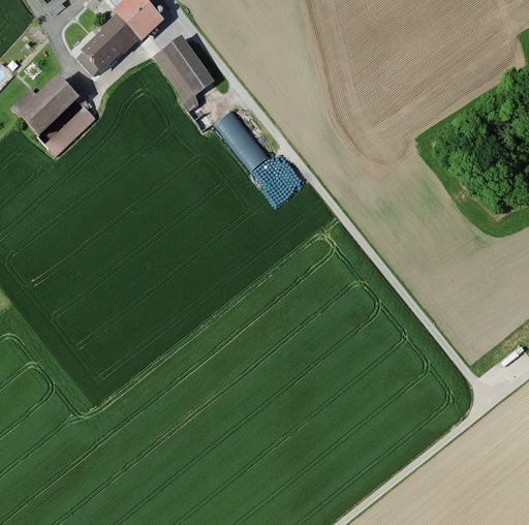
[(43,0),(53,10),(64,1),(63,0),(43,0)]
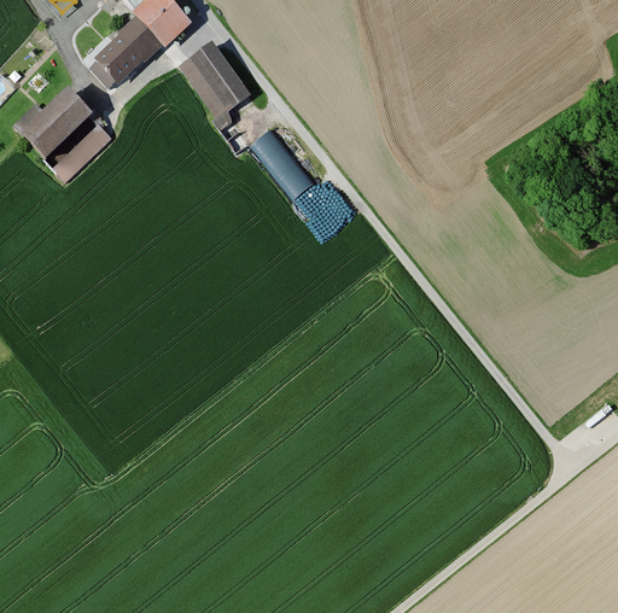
[(186,21),(168,0),(150,0),(135,13),(138,17),(93,58),(95,60),(89,66),(108,87),(115,80),(117,82),(186,21)]
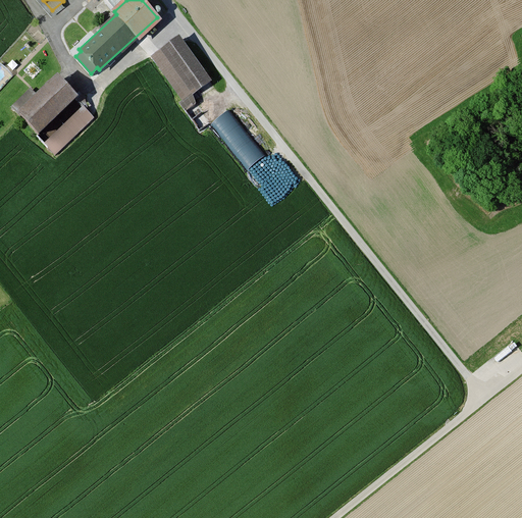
[(180,36),(153,55),(174,86),(184,98),(179,101),(199,128),(207,122),(209,120),(193,93),(211,81),(181,38),(180,36)]
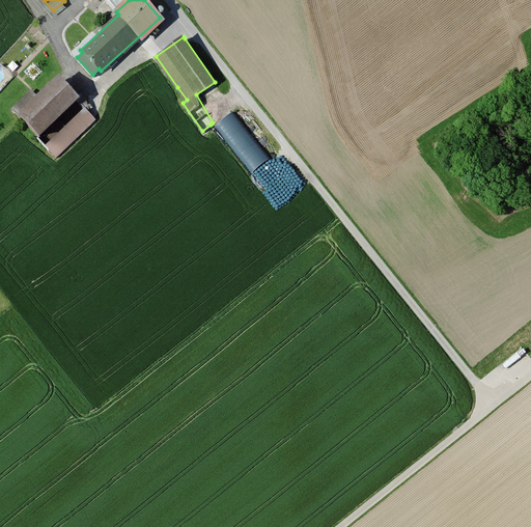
[(33,59),(25,67),(33,76),(42,67),(33,59)]
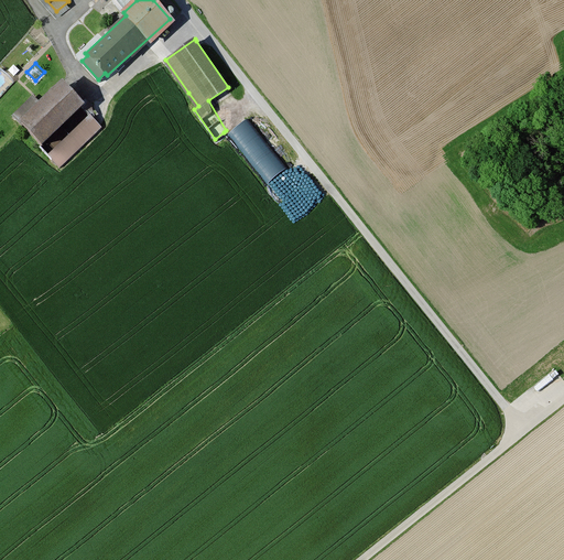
[(85,105),(63,82),(33,109),(26,100),(12,112),(22,124),(41,144),(85,105)]
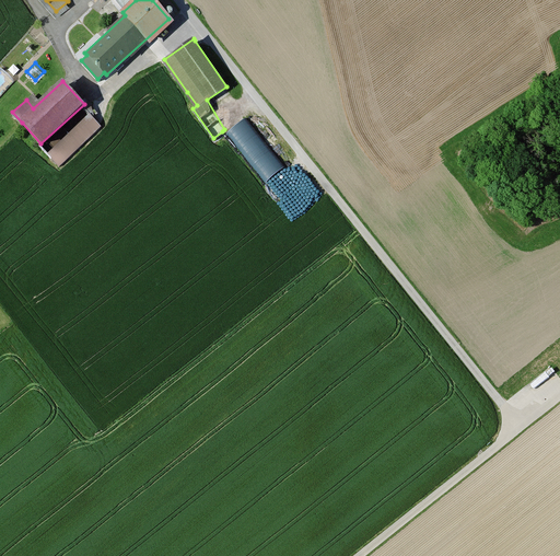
[(89,112),(48,151),(59,163),(101,123),(98,120),(89,112)]
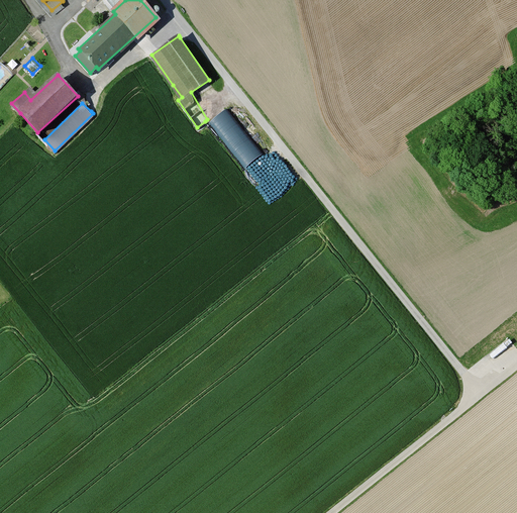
[(228,106),(209,121),(244,166),(264,150),(228,106)]
